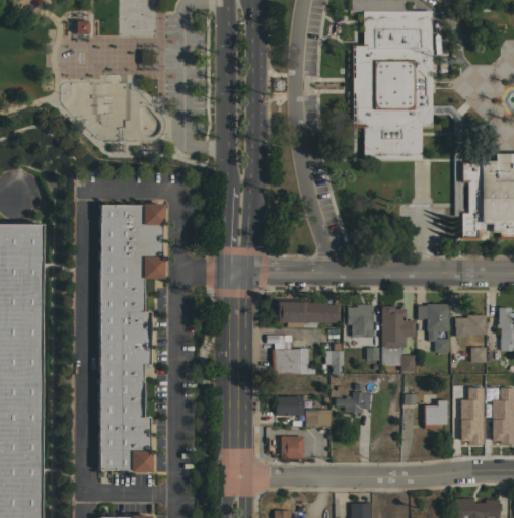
[(365,160),(365,128),(351,129),(351,44),(365,44),(365,12),(354,12),(354,0),(410,0),(410,11),(433,11),(434,126),(423,127),(424,160),(365,160)]
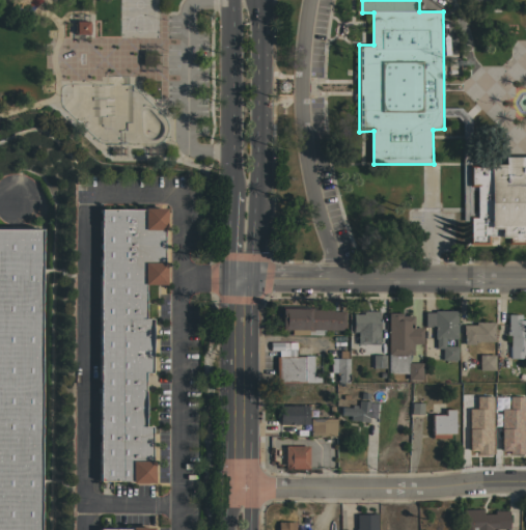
[(92,22),(92,24),(93,24),(93,32),(92,32),(92,35),(80,35),(80,33),(79,33),(79,25),(80,25),(80,22),(92,22)]
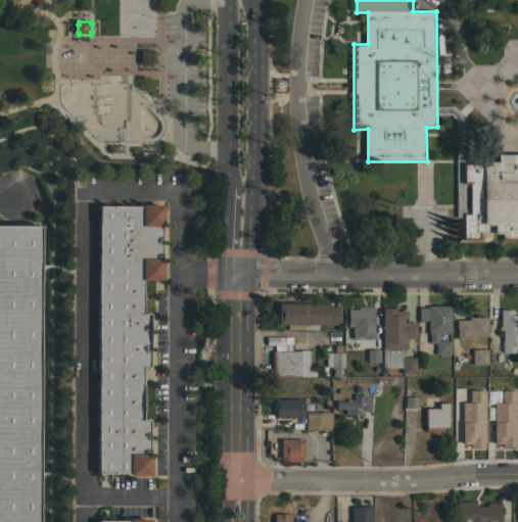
[(517,241),(503,241),(503,233),(487,233),(487,239),(485,239),(485,241),(465,241),(465,218),(459,218),(460,123),(452,114),(438,114),(438,106),(458,106),(468,119),(468,158),(500,158),(500,154),(517,154),(517,241)]
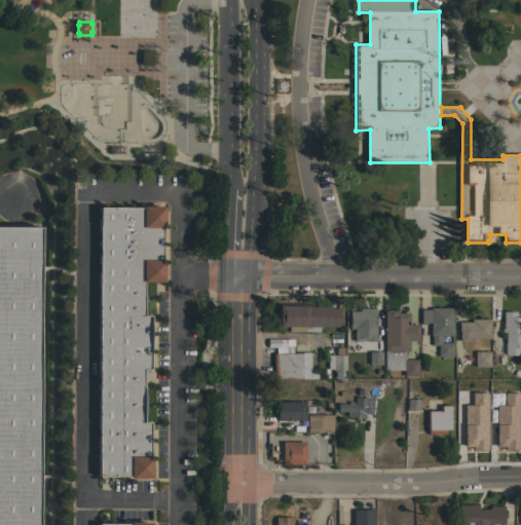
[(146,209),(146,207),(168,207),(168,228),(165,228),(165,261),(168,261),(168,283),(147,283),(147,315),(154,316),(154,370),(147,370),(147,423),(153,423),(153,457),(155,457),(155,479),(134,479),(134,477),(102,477),(103,208),(146,209)]
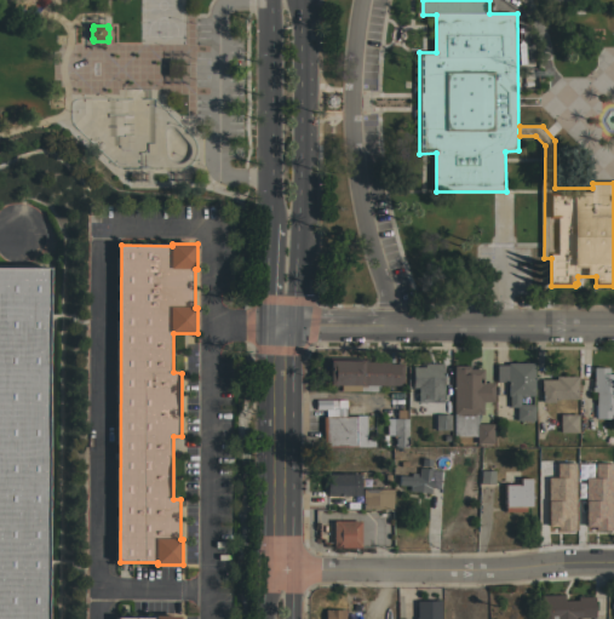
[(0,618),(0,268),(55,269),(52,618),(0,618)]
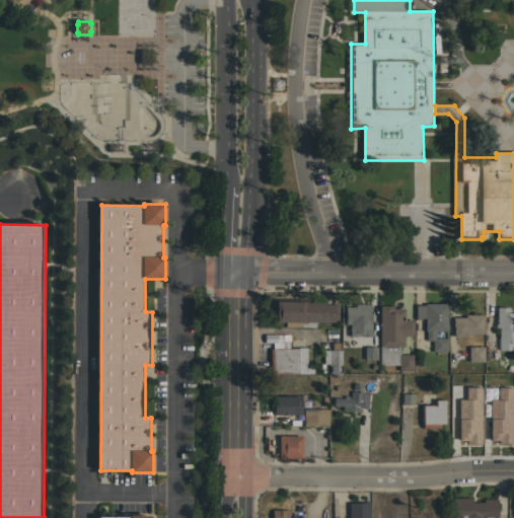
[(279,302),(307,302),(307,303),(329,303),(329,305),(341,305),(341,323),(310,323),(310,324),(305,324),(305,327),(288,327),(288,322),(279,322),(279,302)]
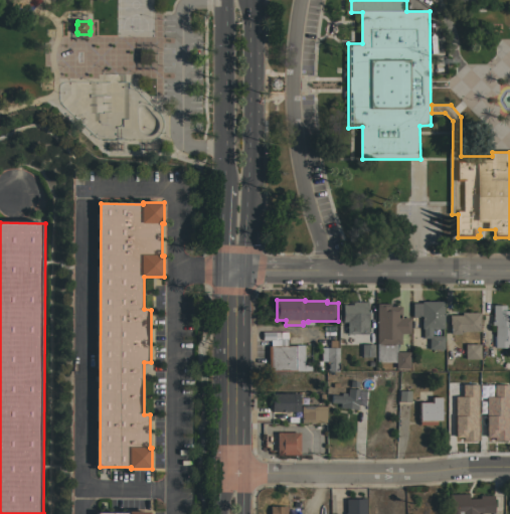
[(425,302),(447,302),(447,329),(439,329),(439,331),(437,331),(437,329),(435,329),(435,336),(447,336),(447,350),(433,350),(433,339),(427,339),(427,329),(425,329),(425,317),(415,317),(415,304),(425,304),(425,302)]
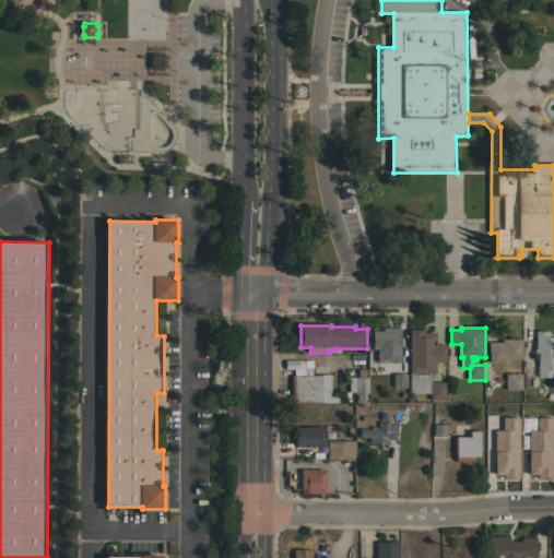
[(380,363),(380,351),(376,351),(376,331),(387,332),(387,329),(403,329),(403,348),(403,364),(380,363)]
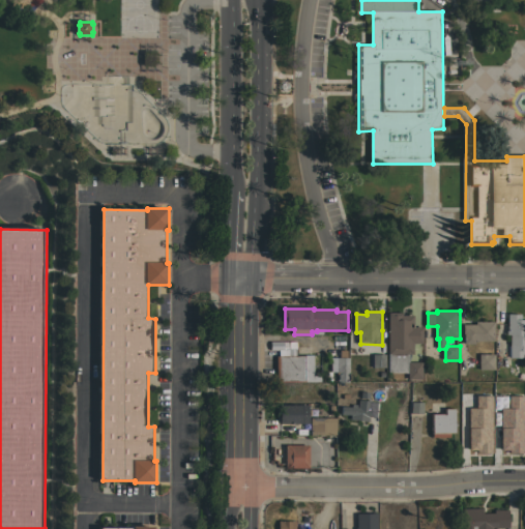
[(405,313),(405,316),(416,316),(416,327),(426,327),(426,344),(416,344),(416,355),(411,355),(411,362),(426,362),(425,380),(411,380),(411,374),(390,373),(391,313),(405,313)]
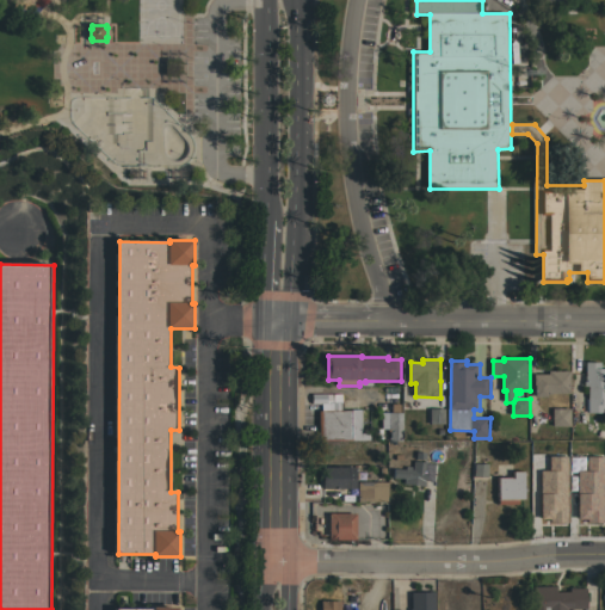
[(604,413),(592,413),(592,411),(590,411),(591,400),(592,387),(587,387),(587,382),(588,382),(588,363),(604,363),(604,369),(604,413)]
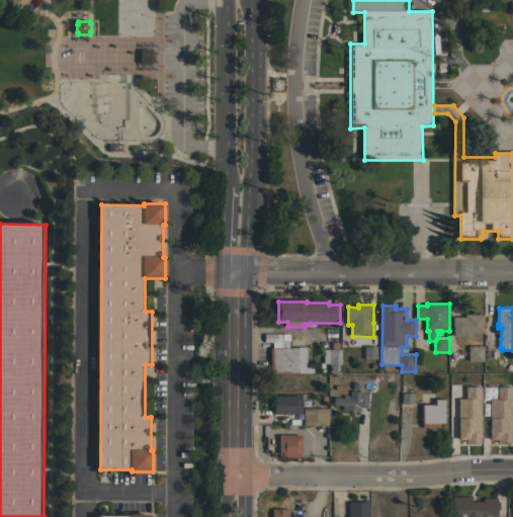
[(466,334),(466,337),(456,337),(456,327),(455,327),(455,318),(467,318),(467,315),(486,315),(486,334),(466,334)]
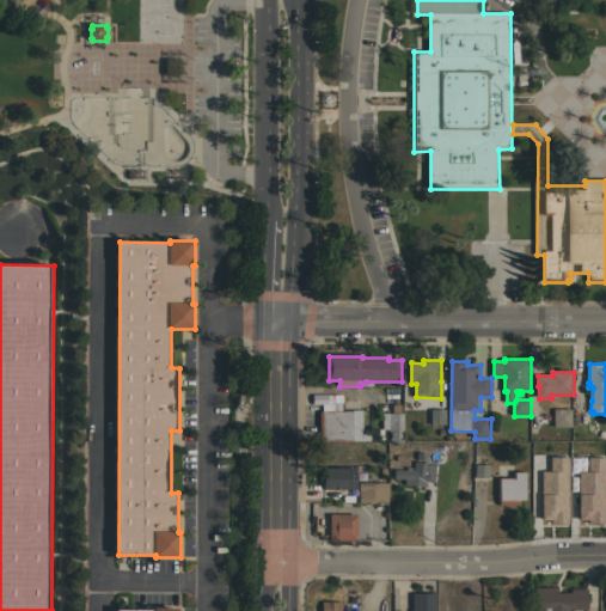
[(355,411),(355,410),(366,410),(366,443),(355,443),(355,441),(323,443),(323,411),(355,411)]
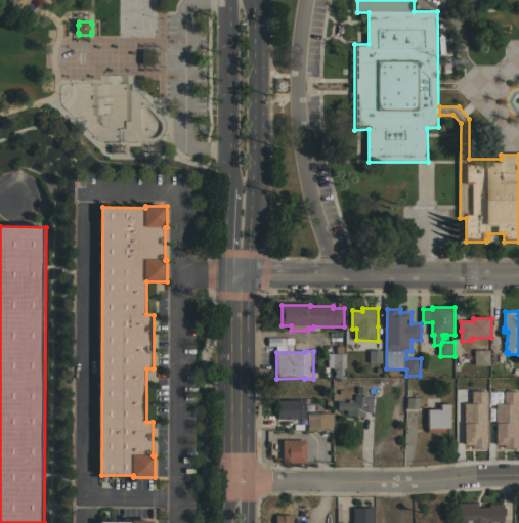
[(384,364),(372,364),(372,351),(384,351),(384,364)]
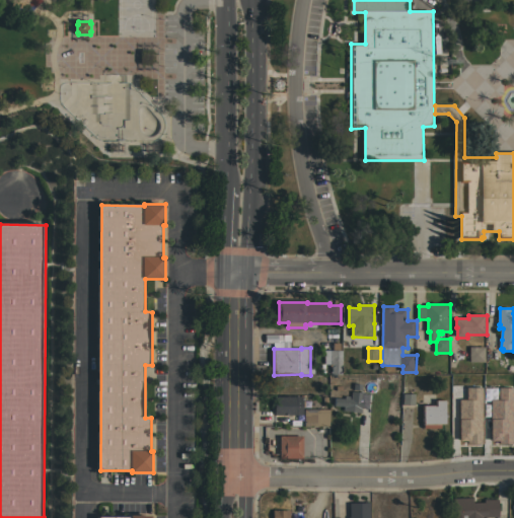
[(487,363),(471,363),(472,348),(487,348),(487,363)]
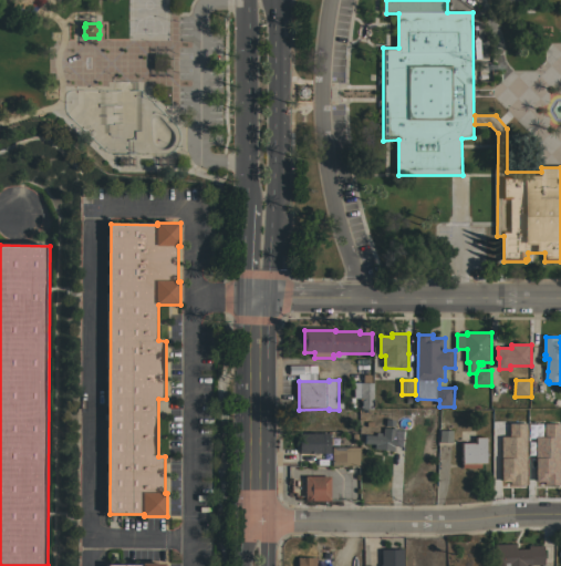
[(360,384),(362,384),(362,383),(376,383),(376,410),(365,410),(365,409),(363,409),(363,407),(365,407),(365,400),(363,400),(363,399),(362,399),(362,398),(361,398),(359,397),(360,384)]
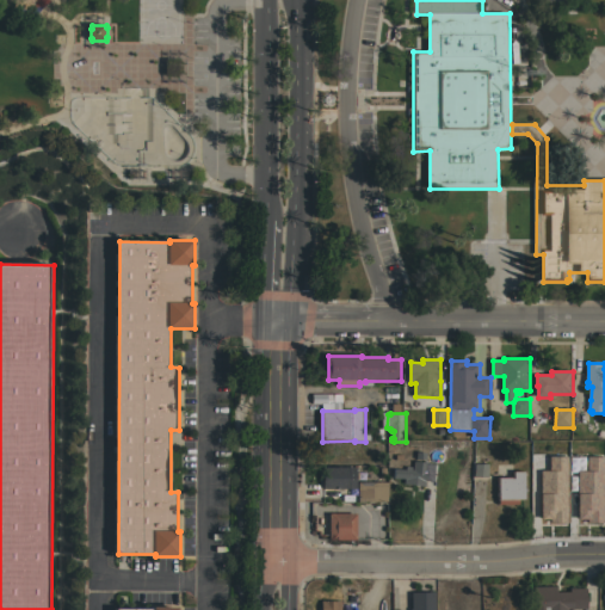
[(551,473),(542,473),(542,524),(569,524),(568,458),(551,458),(551,473)]
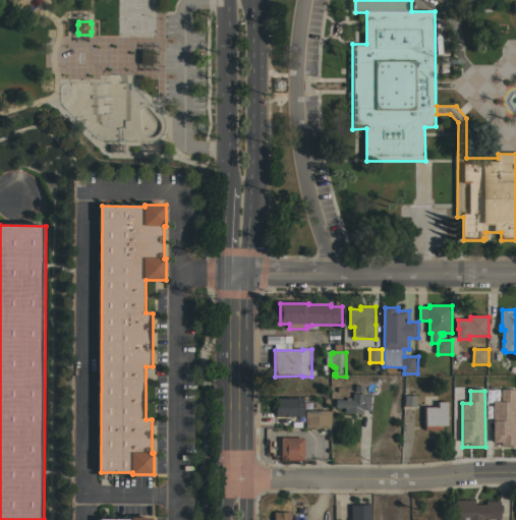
[(374,411),(365,410),(365,415),(348,413),(349,410),(338,408),(339,400),(348,401),(349,398),(354,398),(353,402),(355,402),(355,393),(367,395),(375,396),(374,411)]
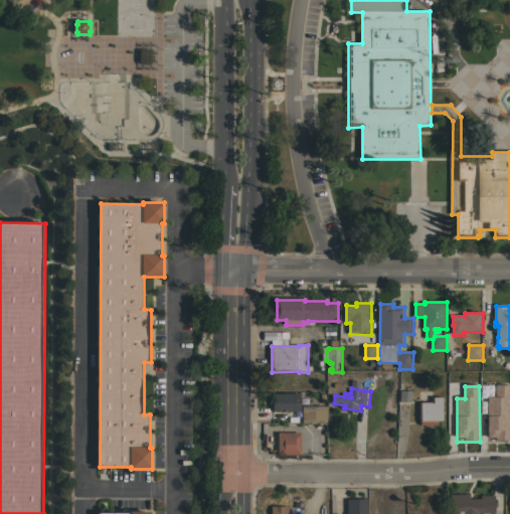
[(413,402),(402,402),(402,391),(414,391),(413,402)]
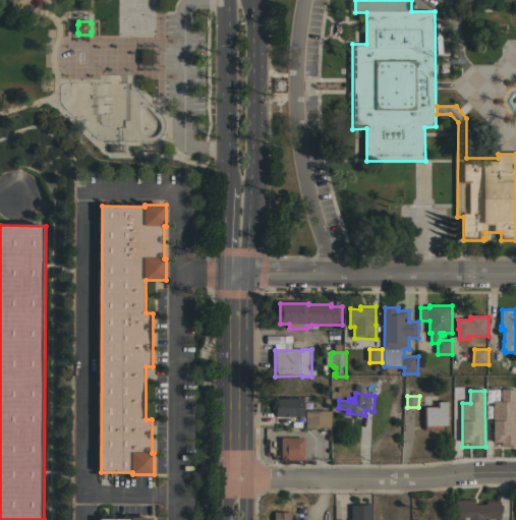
[(306,403),(308,403),(308,409),(306,409),(306,417),(278,417),(278,399),(306,399),(306,403)]
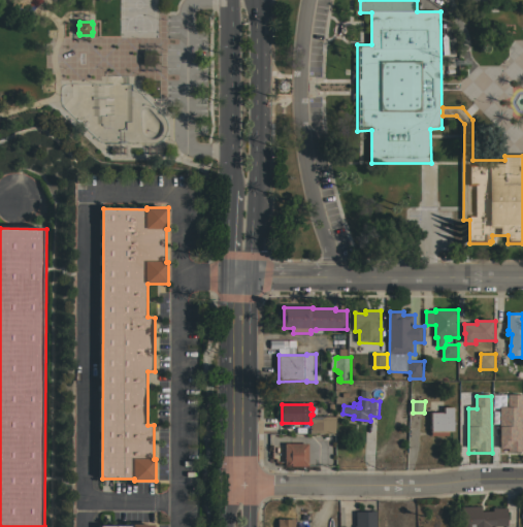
[(456,432),(455,432),(455,433),(452,433),(452,432),(451,432),(451,436),(450,436),(450,437),(444,437),(444,436),(433,436),(433,413),(447,413),(447,407),(456,407),(456,432)]
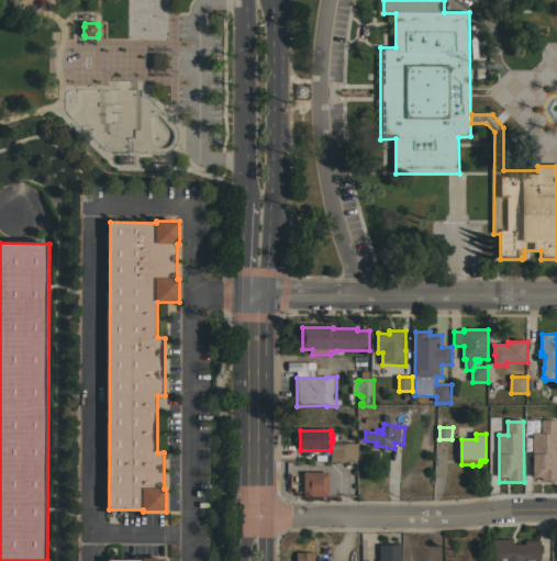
[(360,444),(360,463),(333,462),(333,444),(360,444)]
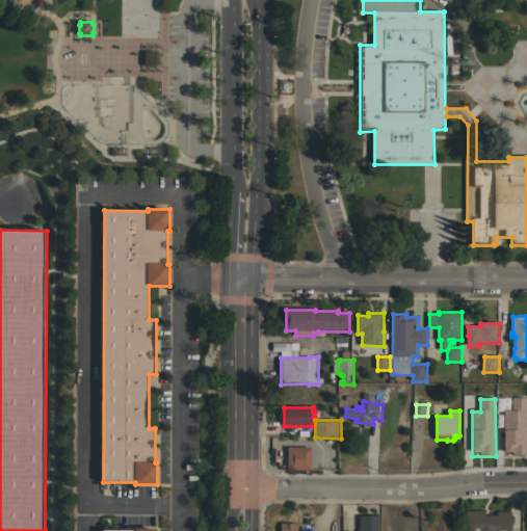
[(289,447),(313,448),(313,471),(289,471),(289,447)]
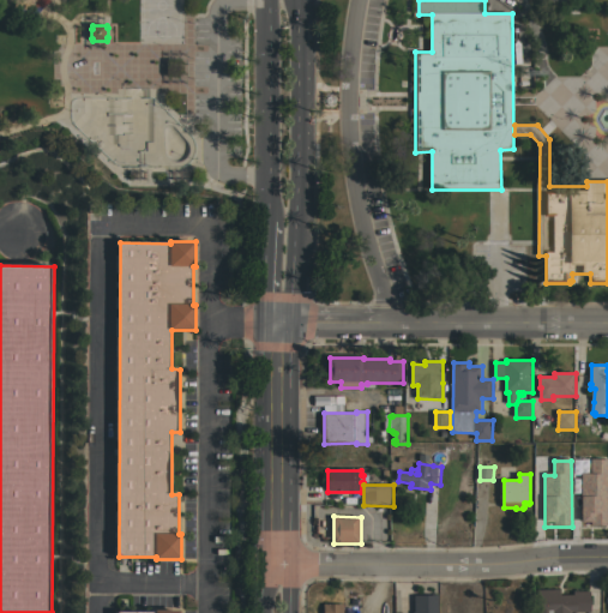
[(563,589),(563,596),(576,595),(576,593),(593,592),(594,596),(595,596),(595,605),(594,605),(594,612),(540,612),(540,590),(563,589)]
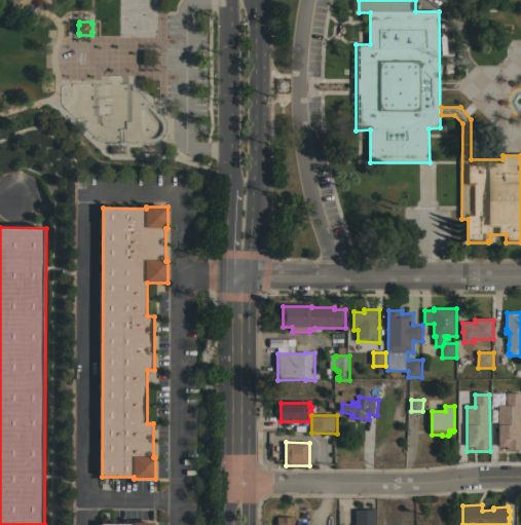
[(356,524),(358,524),(357,511),(377,510),(377,524),(356,524)]
